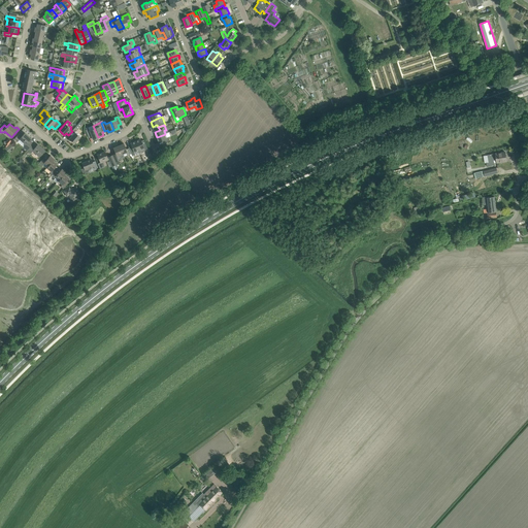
[(68,135),(70,137),(69,139),(74,143),(80,136),(76,132),(77,130),(75,127),(72,131),(68,135)]
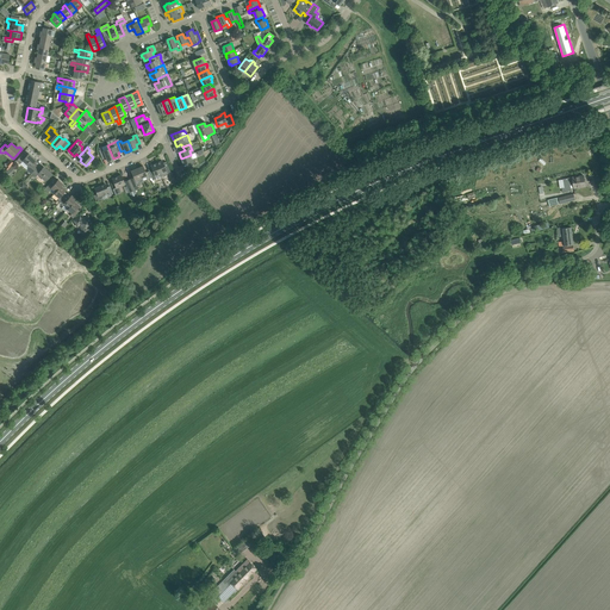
[(113,159),(109,148),(103,150),(101,147),(99,148),(99,150),(103,159),(106,157),(107,161),(113,159)]
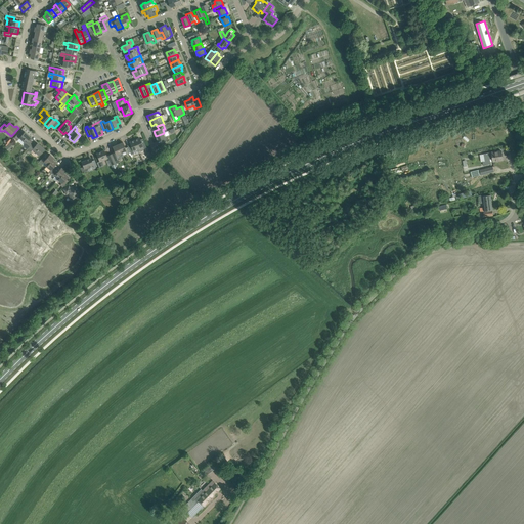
[(24,146),(27,148),(33,143),(30,140),(32,138),(25,132),(22,135),(19,132),(14,138),(17,140),(19,138),(26,143),(24,146)]
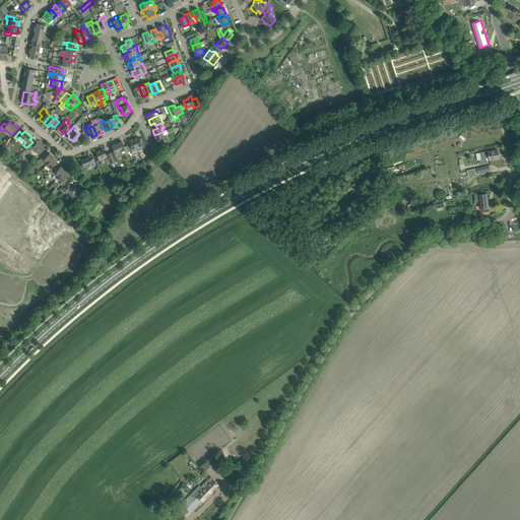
[(163,132),(154,135),(156,140),(161,138),(163,141),(168,138),(166,135),(165,135),(163,132)]
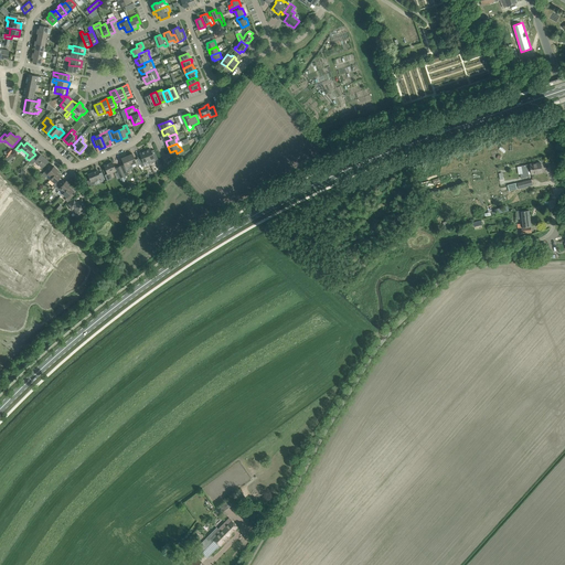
[(145,151),(150,163),(158,160),(155,151),(151,152),(150,149),(145,151)]
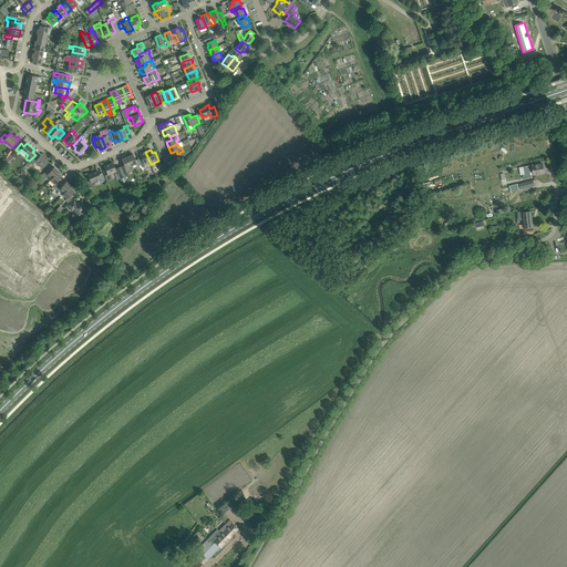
[(138,158),(138,160),(141,165),(142,167),(145,166),(144,164),(150,162),(150,164),(151,164),(145,152),(140,154),(141,157),(138,158)]
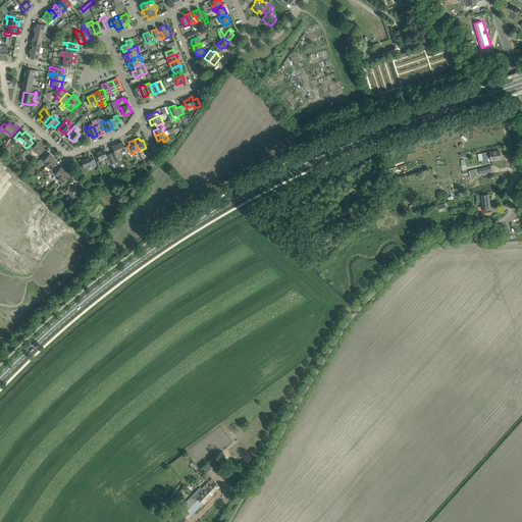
[(117,144),(120,152),(125,150),(126,153),(129,152),(127,147),(124,148),(122,142),(117,144)]
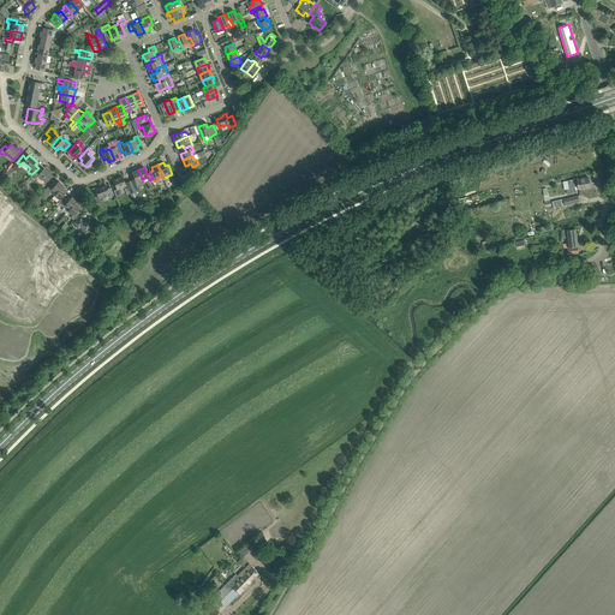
[(31,174),(35,178),(37,175),(46,183),(52,175),(43,168),(41,171),(39,168),(31,174)]
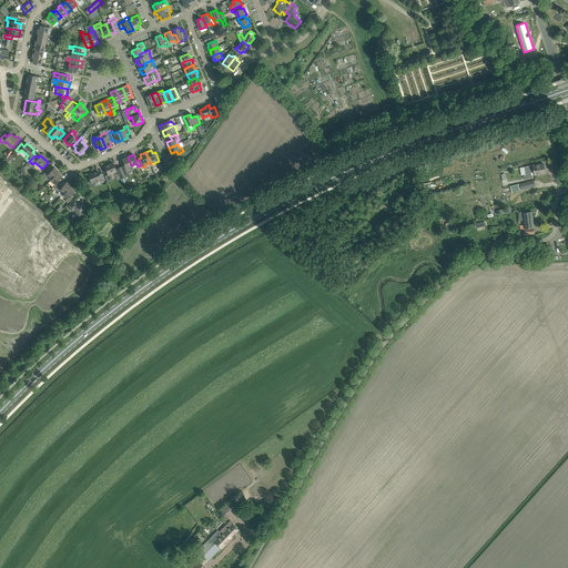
[(121,166),(125,178),(127,179),(130,178),(128,173),(125,168),(131,165),(128,156),(122,159),(124,165),(121,166)]
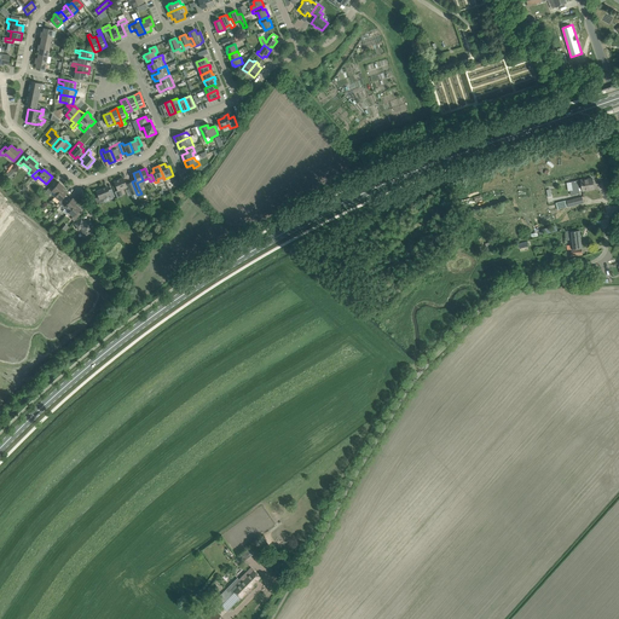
[(121,190),(127,187),(123,178),(114,181),(117,191),(115,192),(117,198),(123,196),(121,190)]
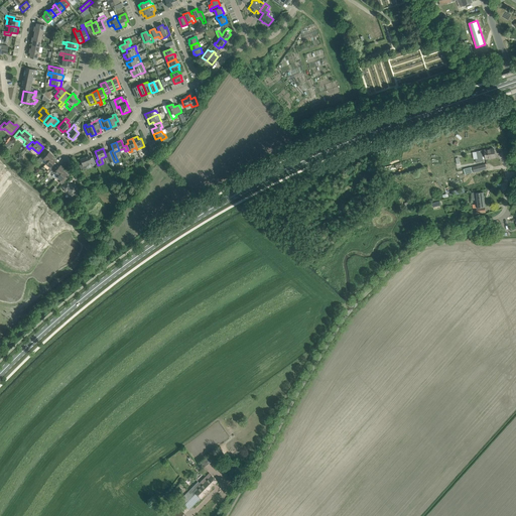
[(476,159),(476,162),(484,161),(483,156),(486,156),(486,158),(488,158),(489,159),(491,159),(492,158),(495,157),(494,148),(491,149),(485,150),(477,151),(478,158),(476,159)]
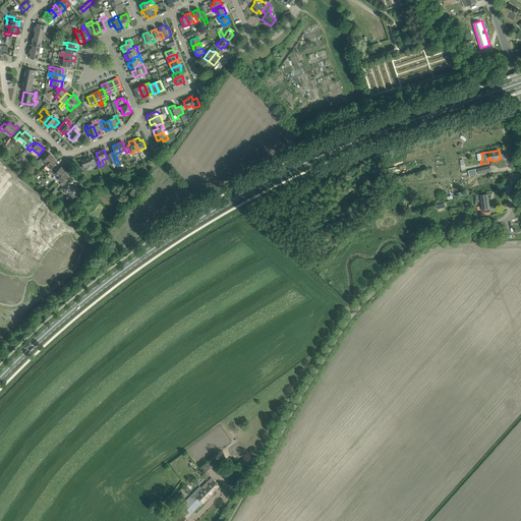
[(107,155),(111,164),(115,163),(111,153),(107,155)]
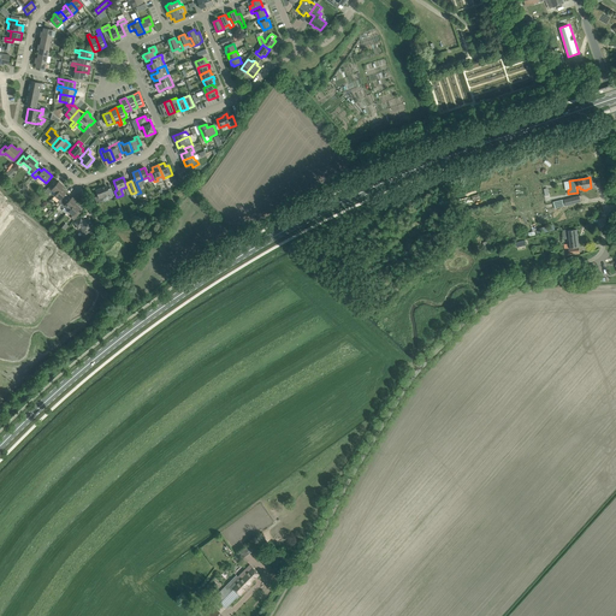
[(57,194),(61,188),(64,185),(59,182),(55,184),(53,182),(47,188),(52,191),(53,190),(57,194)]
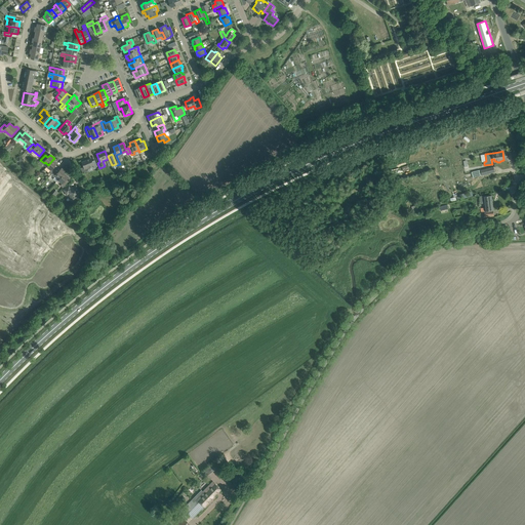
[(94,168),(97,167),(94,160),(91,161),(90,158),(81,162),(83,167),(80,168),(82,173),(87,171),(88,168),(88,167),(93,165),(94,168)]
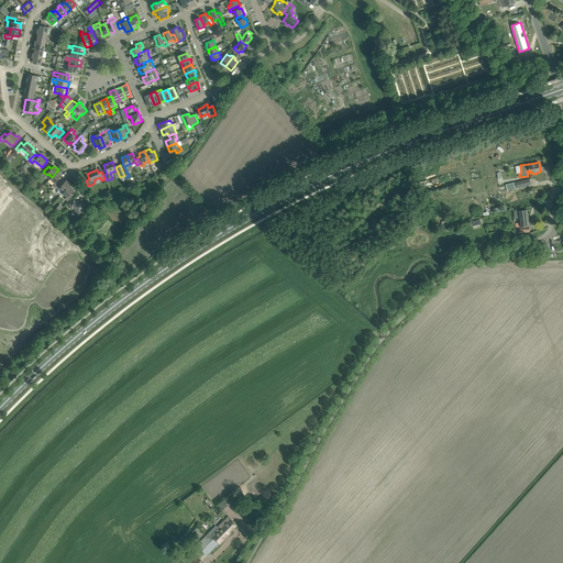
[(55,187),(56,186),(62,179),(59,177),(61,175),(56,172),(52,177),(50,179),(54,183),(53,185),(55,187)]
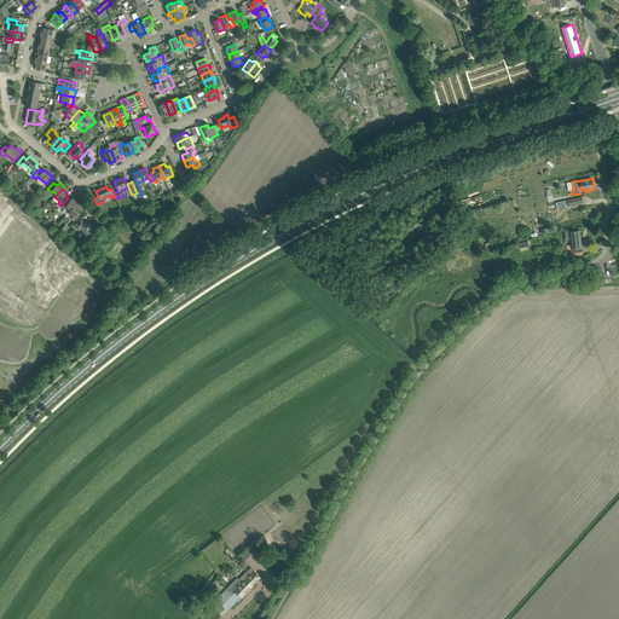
[(582,196),(566,201),(568,207),(584,203),(582,196)]
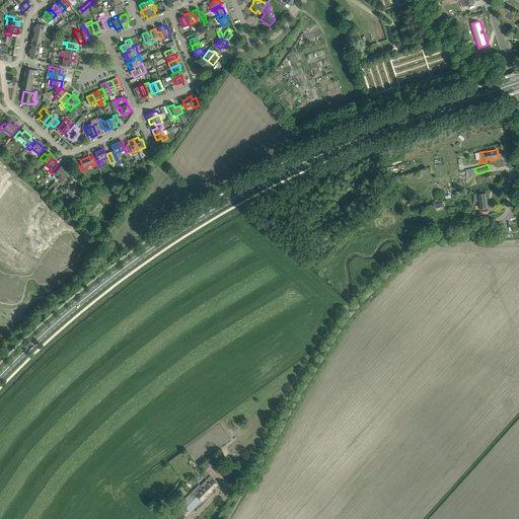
[(57,178),(63,171),(65,169),(61,166),(60,167),(57,165),(52,171),(55,174),(53,177),(56,180),(57,178)]
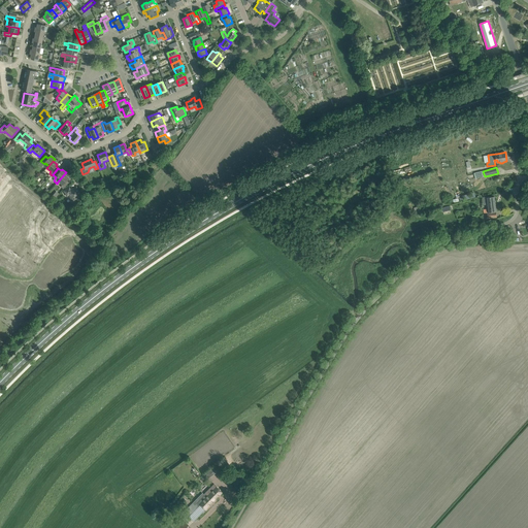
[(58,182),(62,185),(61,187),(63,189),(69,183),(66,180),(68,178),(64,174),(58,182)]
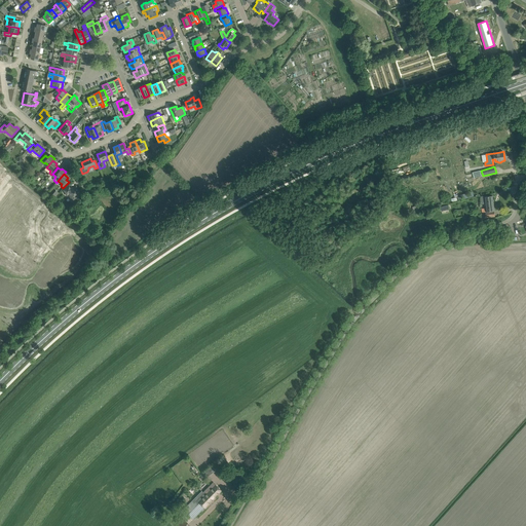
[(64,190),(66,195),(69,194),(70,196),(70,197),(72,200),(75,198),(74,198),(80,195),(78,192),(79,192),(78,189),(77,189),(76,186),(70,189),(69,187),(64,190)]
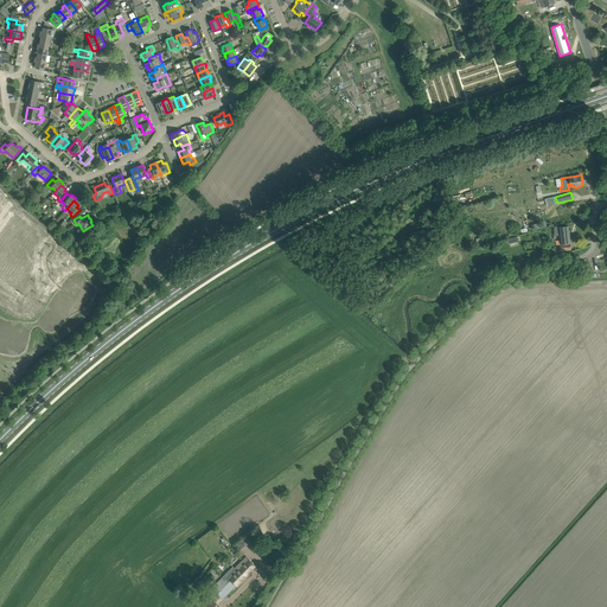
[(558,227),(561,240),(556,241),(557,251),(572,249),(568,225),(558,227)]
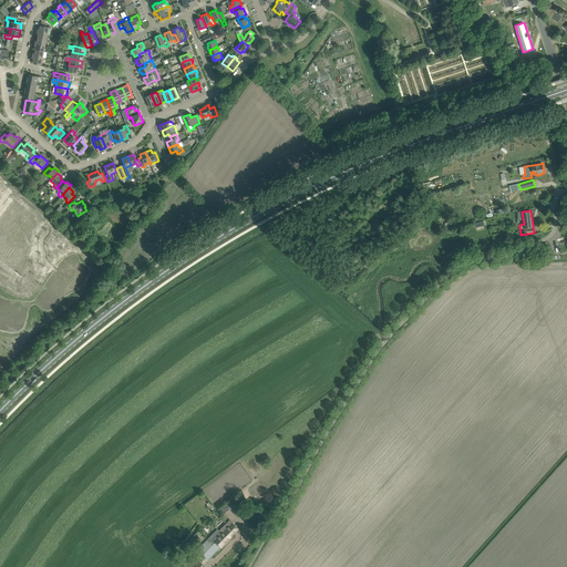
[(483,220),(474,223),(476,232),(485,229),(483,220)]
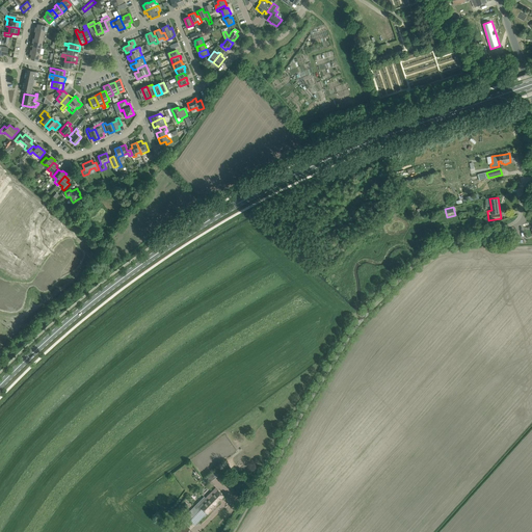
[(0,220),(0,219),(0,233),(9,221),(3,216),(0,220)]
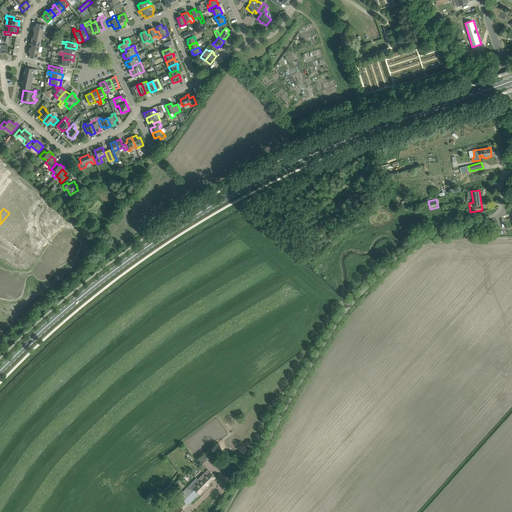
[(218,445),(211,451),(214,455),(217,460),(225,454),(218,445)]
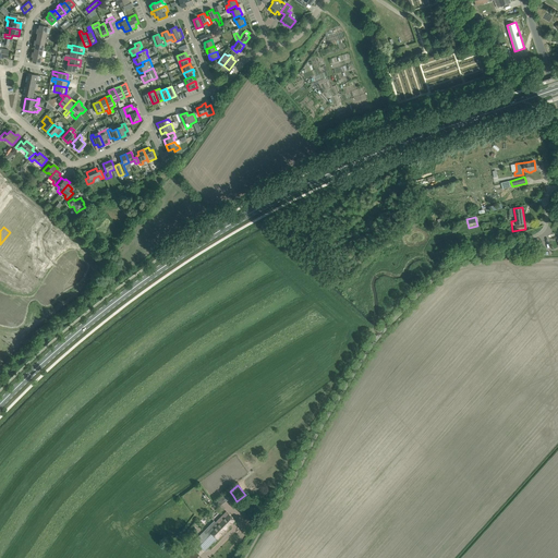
[(226,494),(214,502),(217,507),(218,508),(229,499),(226,494)]
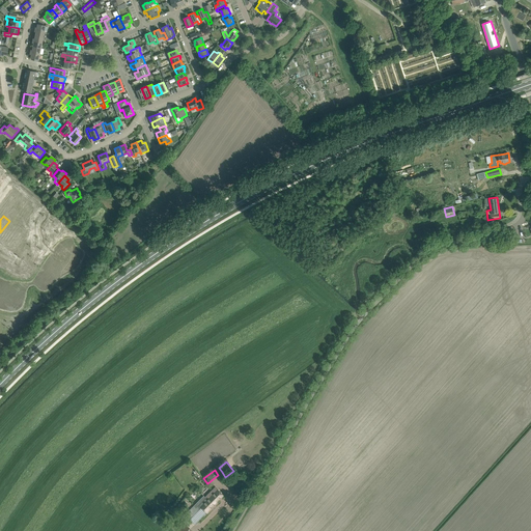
[(207,493),(186,514),(195,525),(207,512),(208,513),(218,503),(217,502),(224,495),(216,486),(211,492),(213,494),(211,496),(207,493)]
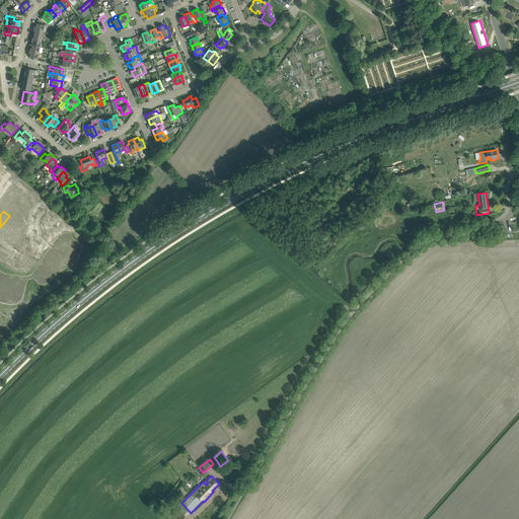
[(172,512),(177,518),(181,518),(186,516),(177,507),(172,512)]
